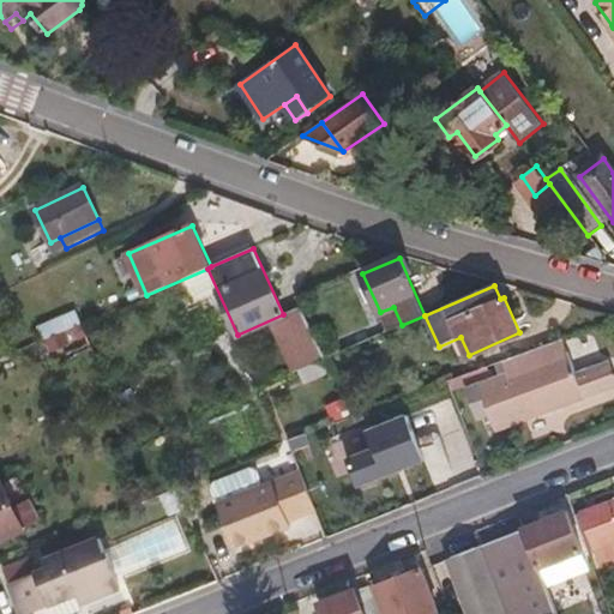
[(317,337),(301,306),(287,313),(307,355),(321,349),(317,337)]
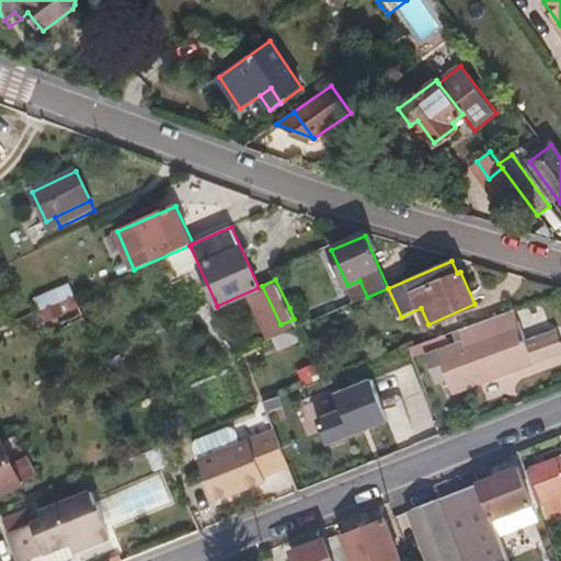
[(75,296),(69,285),(50,294),(55,305),(75,296)]
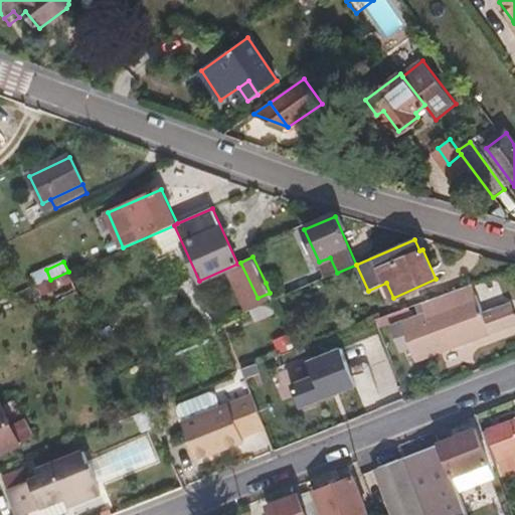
[(50,280),(46,270),(33,276),(37,286),(50,280)]
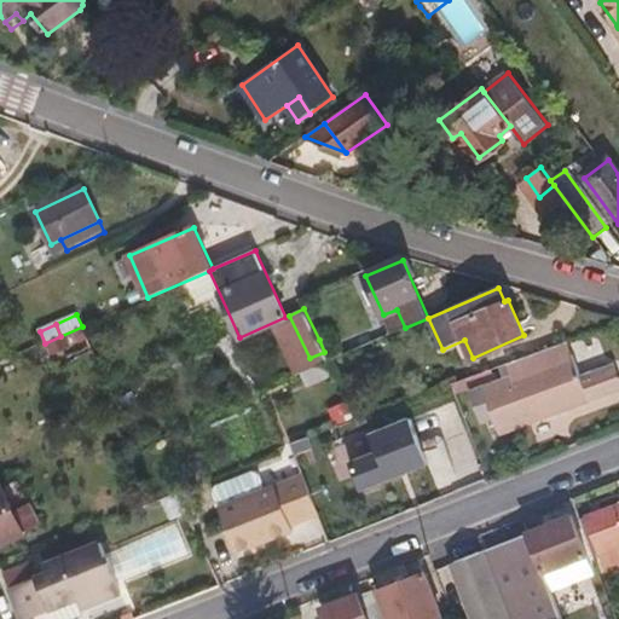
[(341,347),(334,334),(319,340),(324,352),(329,362),(371,342),(368,335),(341,347)]
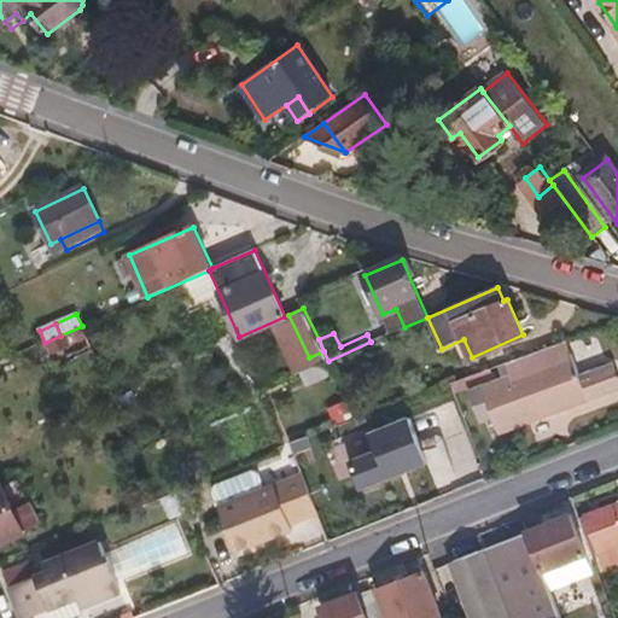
[(577,375),(570,356),(567,356),(561,343),(508,362),(513,377),(485,386),(502,430),(587,400),(577,375)]
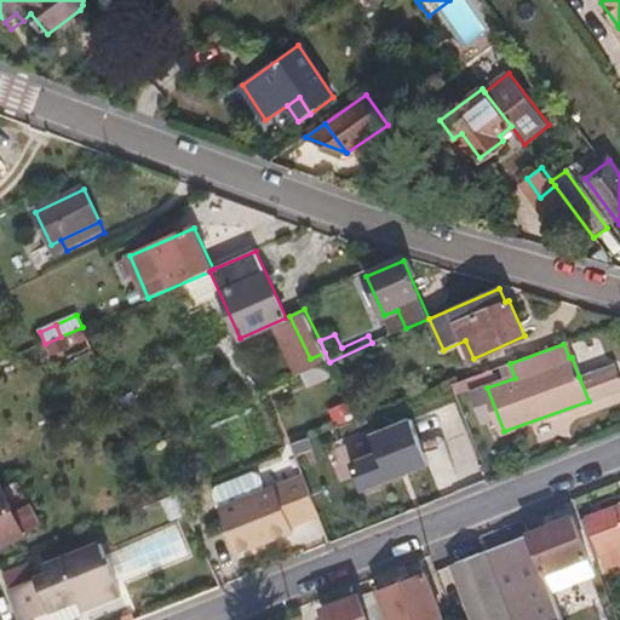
[(619,373),(616,363),(579,377),(589,401),(619,388),(619,373)]
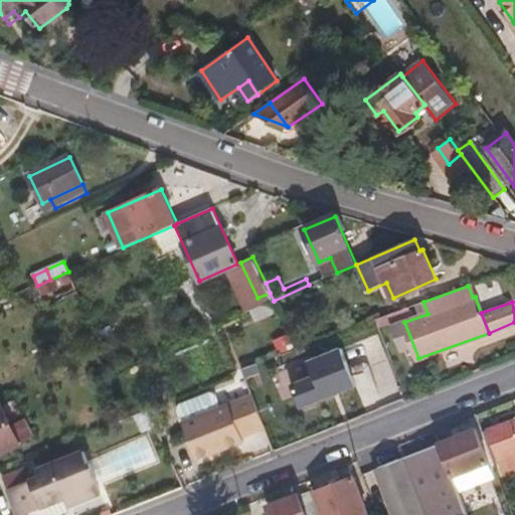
[(378,328),(411,315),(409,307),(375,320),(378,328)]
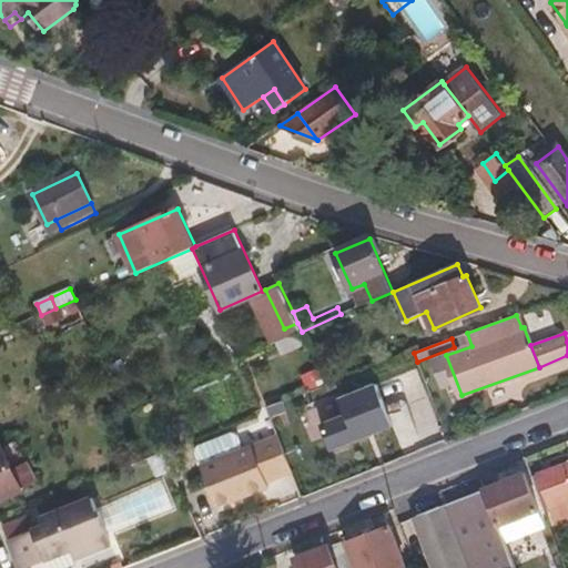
[(394,426),(378,384),(342,398),(348,413),(324,424),(334,448),(394,426)]
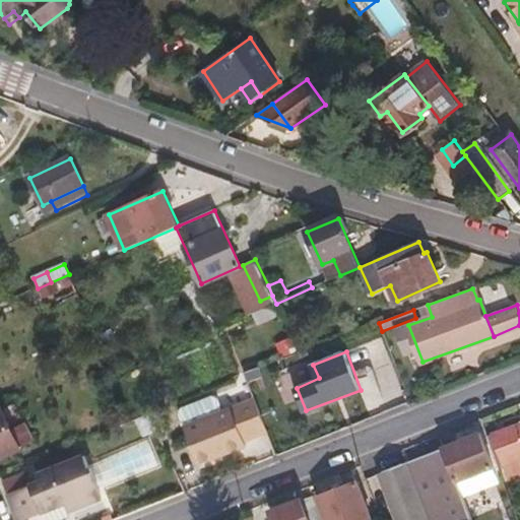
[(268,433),(256,400),(185,430),(200,466),(248,447),(246,442),(268,433)]
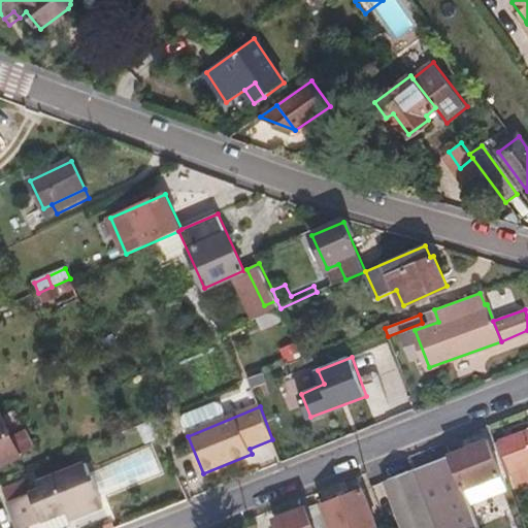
[(0,465),(21,456),(2,414),(0,415),(0,465)]
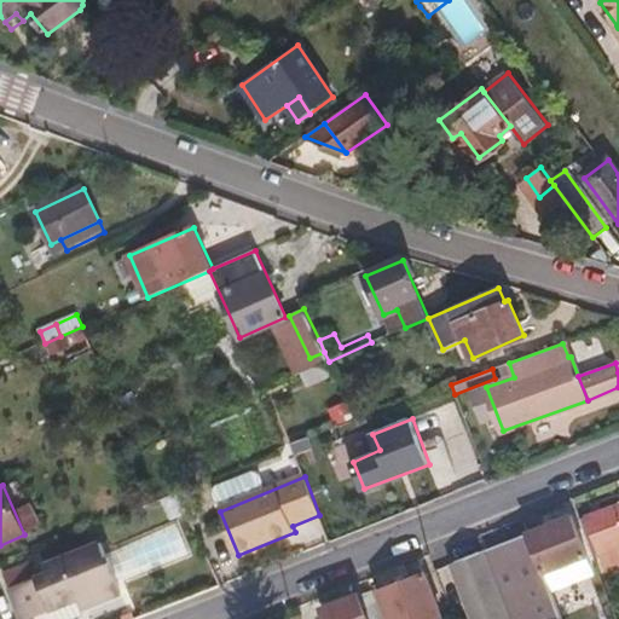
[(618,504),(586,516),(600,553),(603,551),(611,571),(618,567),(618,504)]
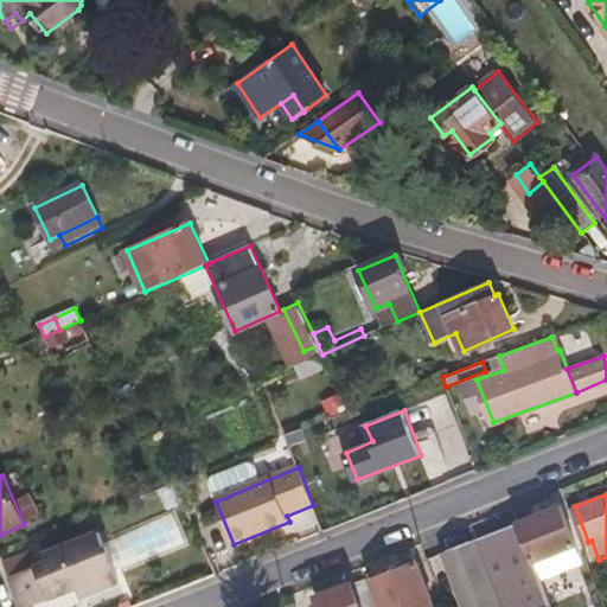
[(535,563),(575,547),(560,508),(518,523),(535,563)]
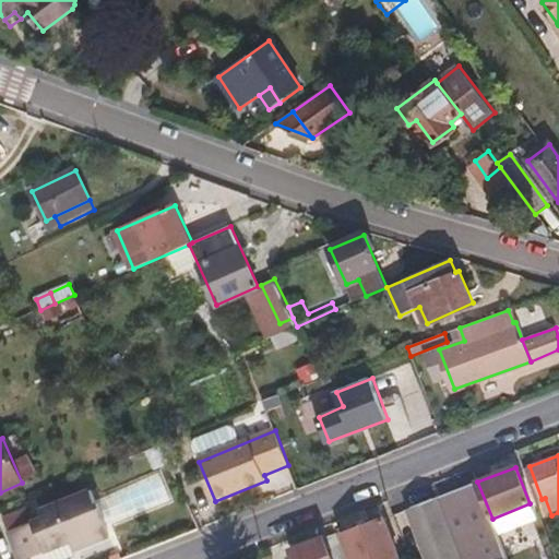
[(492,519),(477,482),(404,511),(423,558),(508,558),(499,536),(492,519)]
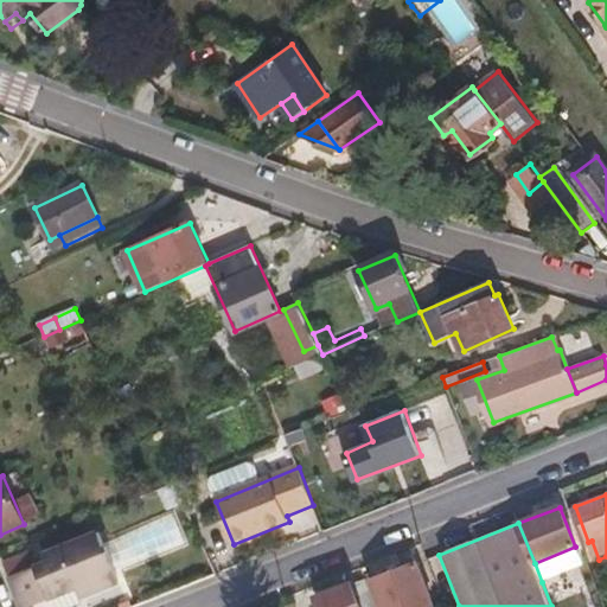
[(81,598),(120,582),(100,531),(43,554),(46,563),(10,579),(21,606),(31,606),(76,589),(81,598)]
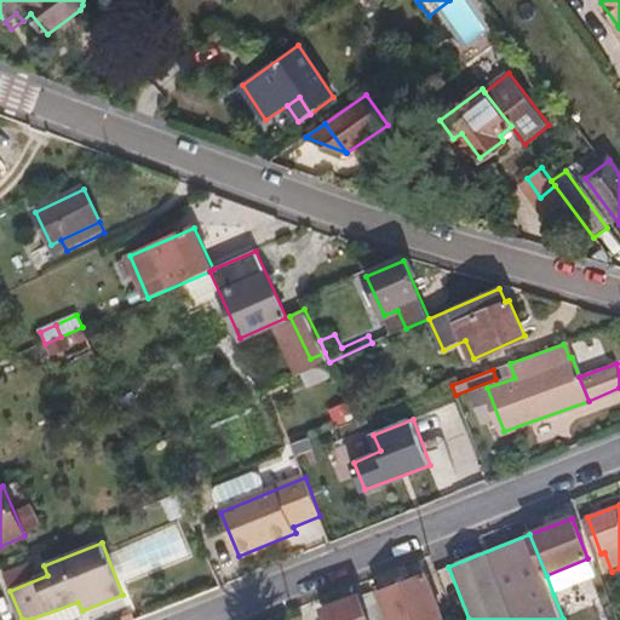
[(546,575),(554,595),(595,578),(587,558),(546,575)]
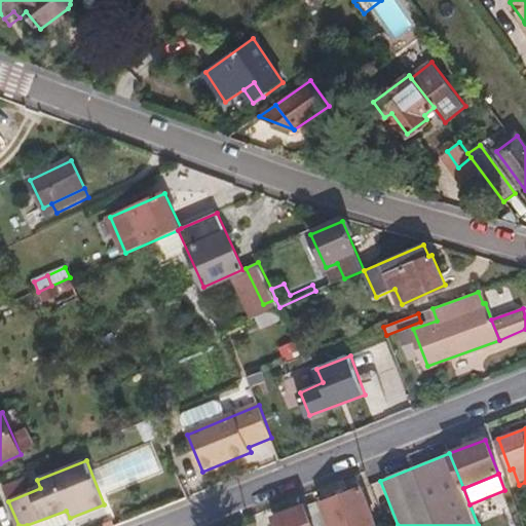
[(362,490),(323,504),(331,525),(363,525),(374,522),(362,490)]
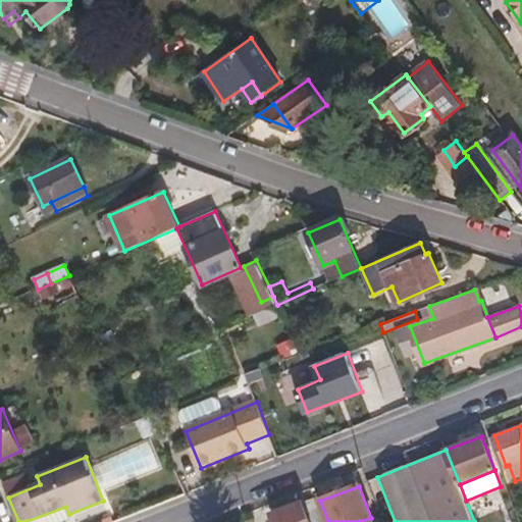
[(521,521),(512,496),(503,500),(511,521),(521,521)]
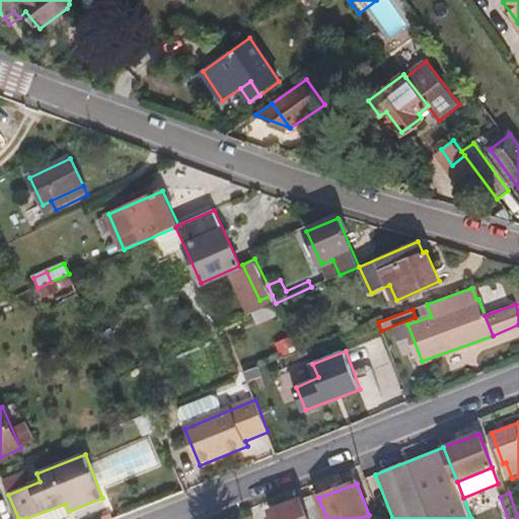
[(322,518),(314,494),(273,510),(276,518),(322,518)]
